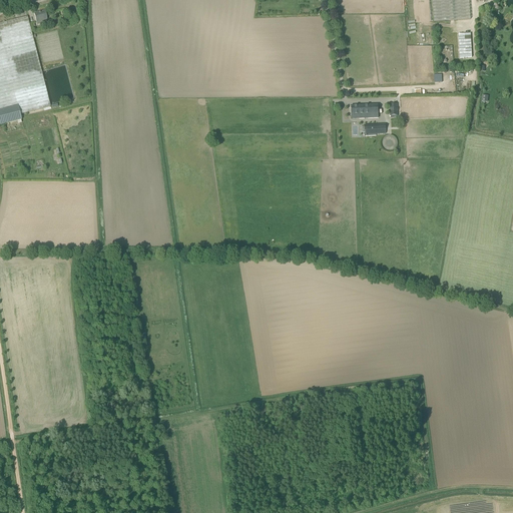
[(468,0),(432,0),(434,22),(470,19),(468,0)]
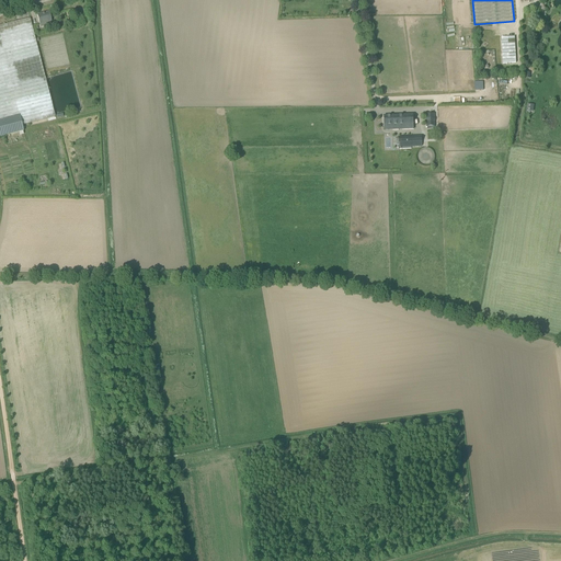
[(37,15),(39,24),(41,27),(47,25),(46,23),(52,22),(49,12),(37,15)]
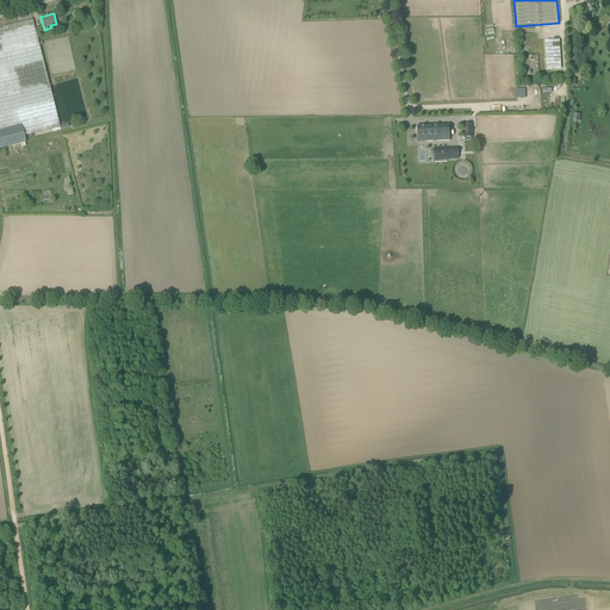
[(0,130),(22,125),(24,136),(60,128),(32,20),(6,26),(5,25),(4,26),(4,27),(0,27),(0,130)]
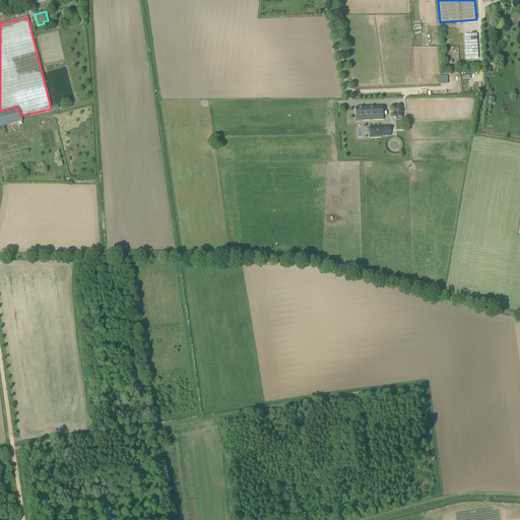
[(477,34),(465,35),(466,59),(478,58),(477,34)]
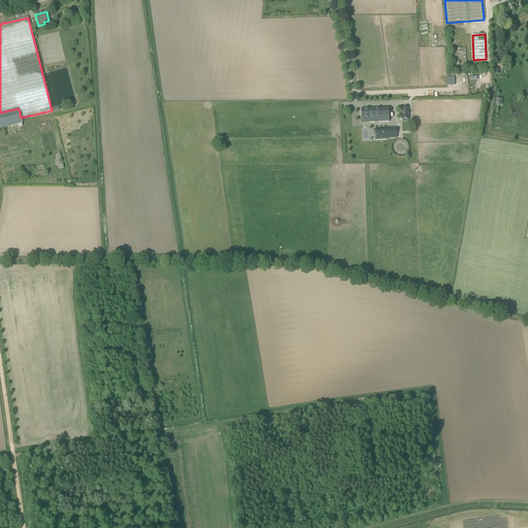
[(19,108),(0,112),(0,129),(23,123),(21,118),(19,108)]
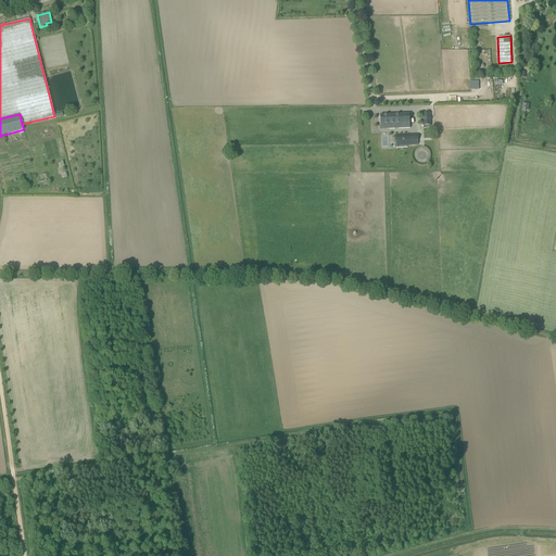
[(411,128),(409,114),(380,115),(380,125),(389,124),(390,128),(411,128)]
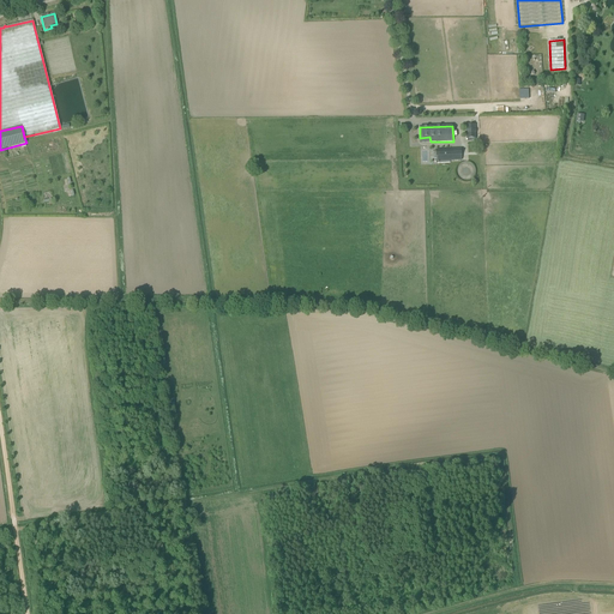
[(450,162),(450,161),(462,160),(462,149),(450,150),(450,149),(437,150),(437,163),(450,162)]
